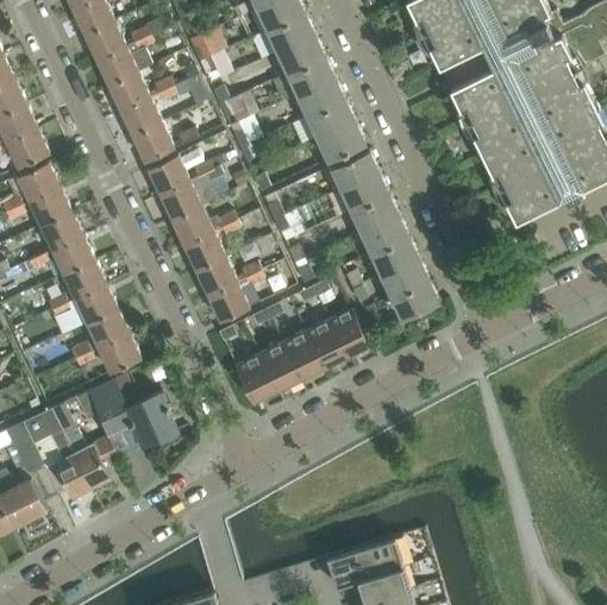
[(83,35),(114,20),(104,0),(88,0),(70,8),(83,35)]
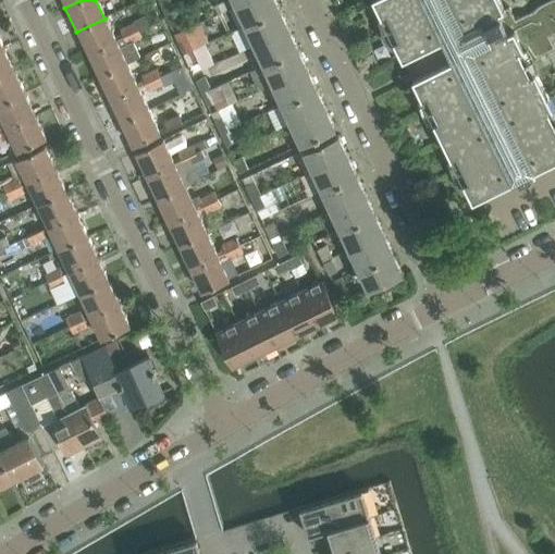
[(173,11),(167,0),(156,0),(163,16),(173,11)]
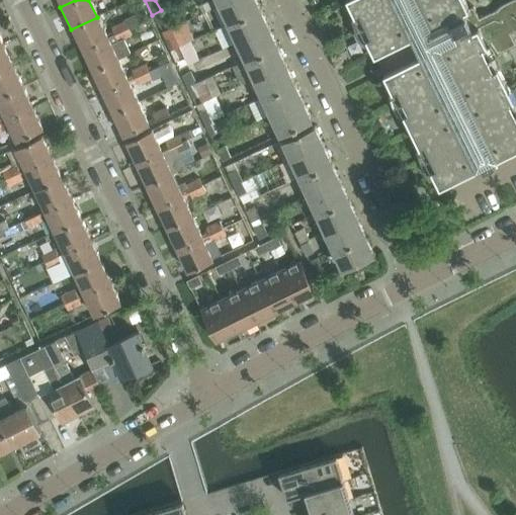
[(258,9),(253,0),(231,0),(219,6),(227,23),(258,9)]
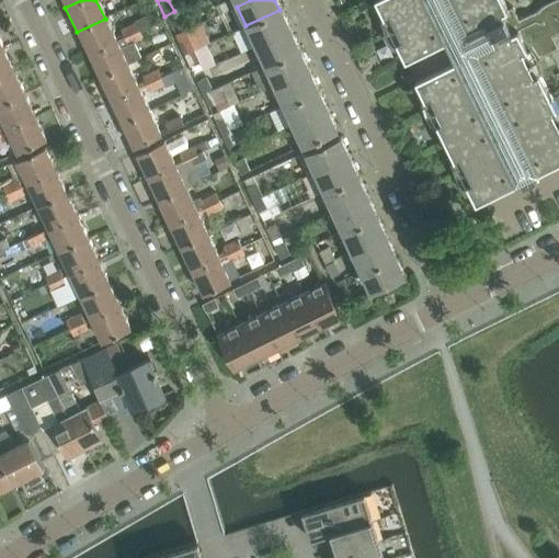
[(526,67),(558,52),(551,38),(556,36),(558,37),(558,0),(555,1),(550,3),(547,6),(543,8),(538,11),(535,14),(529,16),(529,15),(516,22),(510,9),(505,12),(499,0),(374,0),(373,0),(383,20),(388,16),(400,42),(395,44),(423,102),(429,99),(441,124),(435,126),(453,162),(458,160),(470,184),(465,186),(475,206),(520,183),(522,189),(534,183),(532,178),(558,163),(558,133),(550,114),(556,112),(537,76),(532,79),(526,67)]
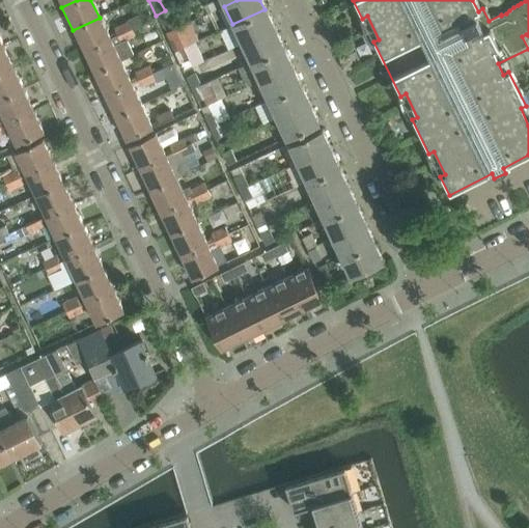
[(273,28),(265,9),(232,24),(242,43),(273,28)]
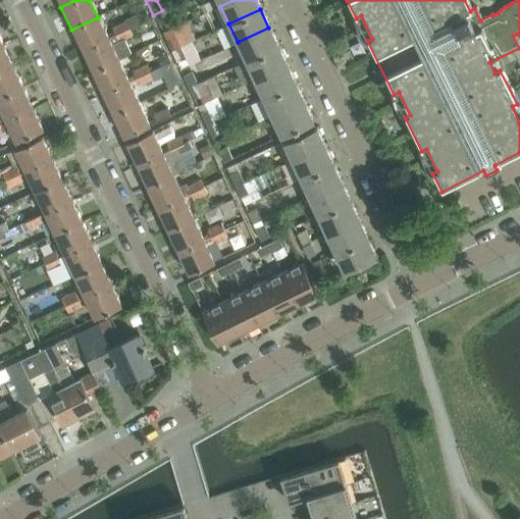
[(167,22),(162,10),(153,15),(158,28),(167,22)]
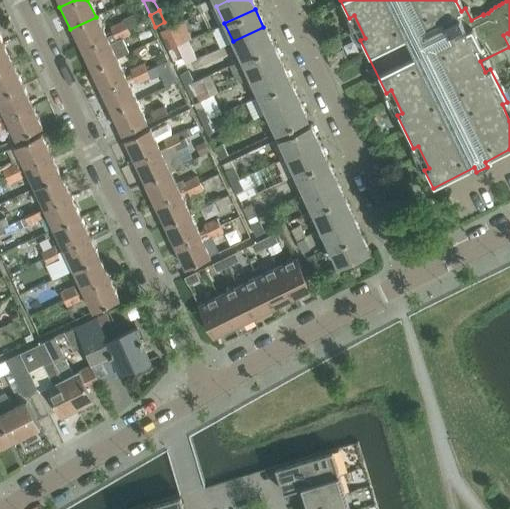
[(80,50),(125,28),(122,22),(109,29),(111,33),(105,36),(96,17),(70,29),(80,50)]
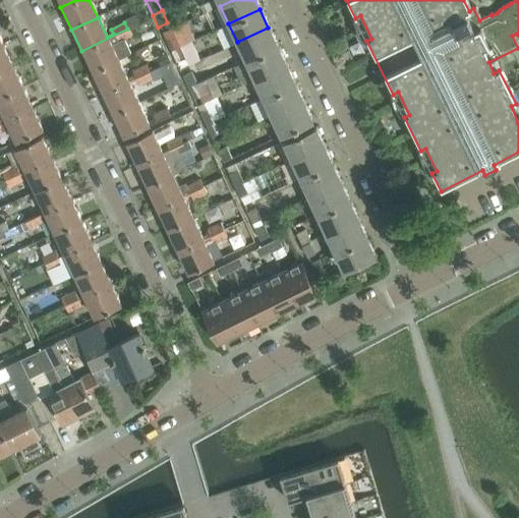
[(178,29),(186,48),(204,41),(195,21),(178,29)]
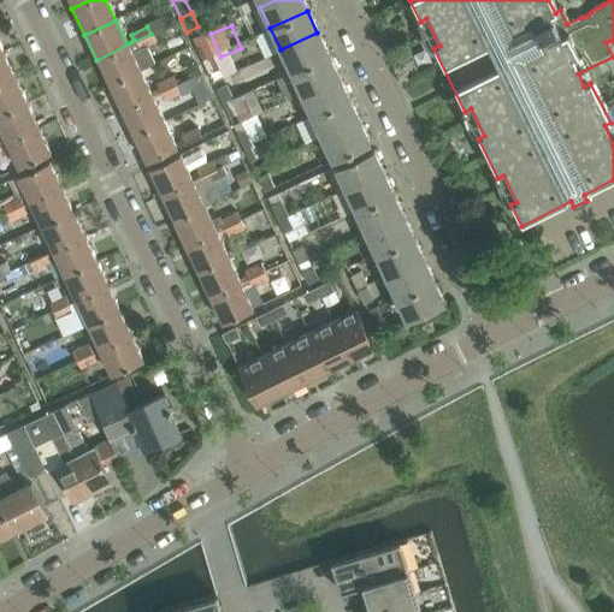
[(328,54),(317,33),(281,49),(290,72),(328,54)]
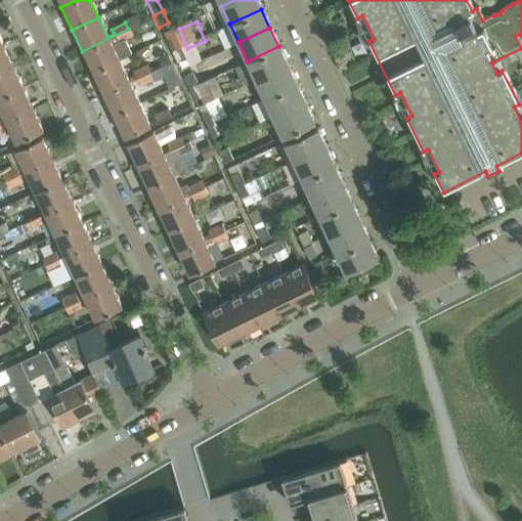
[(91,73),(130,54),(124,41),(132,37),(128,29),(82,51),(91,73)]
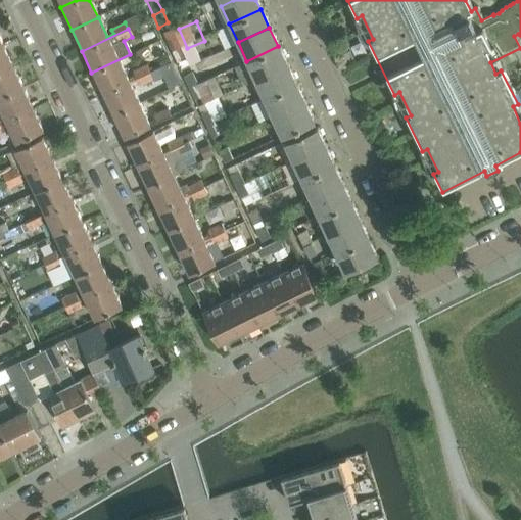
[(179,47),(174,37),(166,41),(171,51),(179,47)]
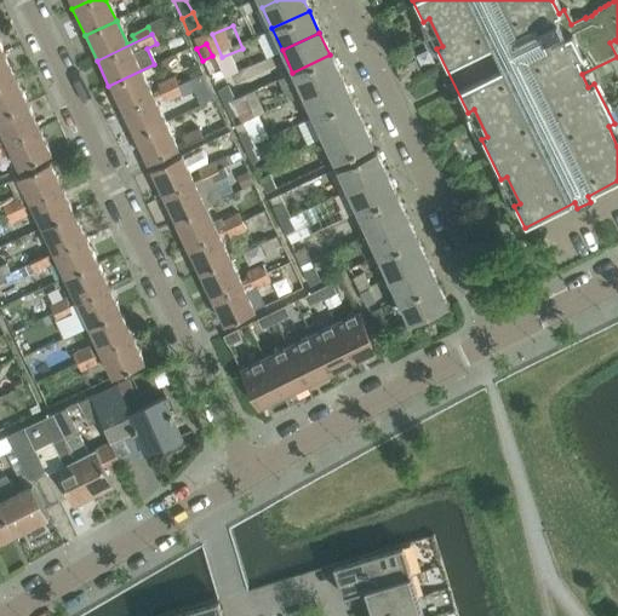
[(339,78),(330,55),(292,73),(303,95),(339,78)]
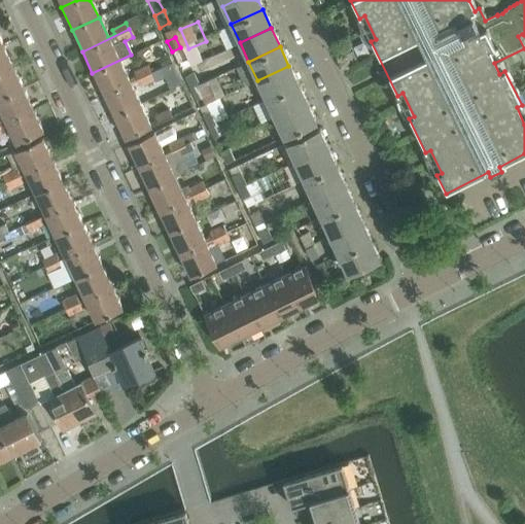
[(186,61),(180,47),(172,51),(178,65),(186,61)]
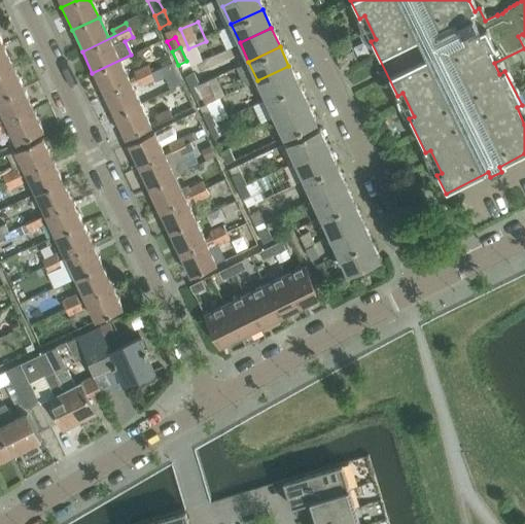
[(0,74),(11,69),(1,48),(0,48),(0,74)]
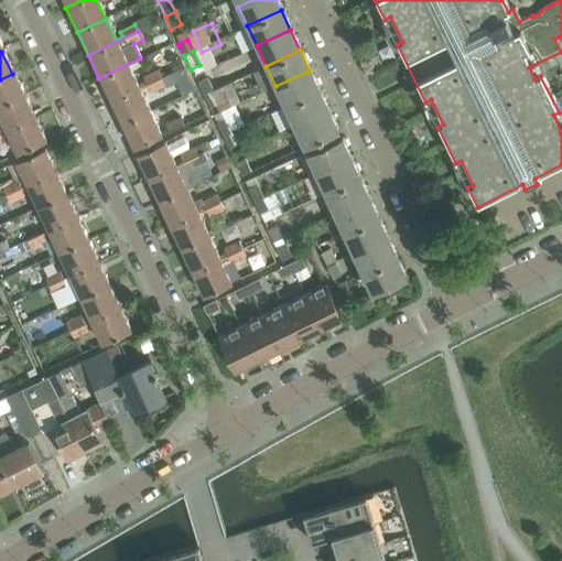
[(138,87),(128,66),(140,60),(140,58),(98,78),(109,101),(160,77),(157,72),(142,78),(144,84),(138,87)]
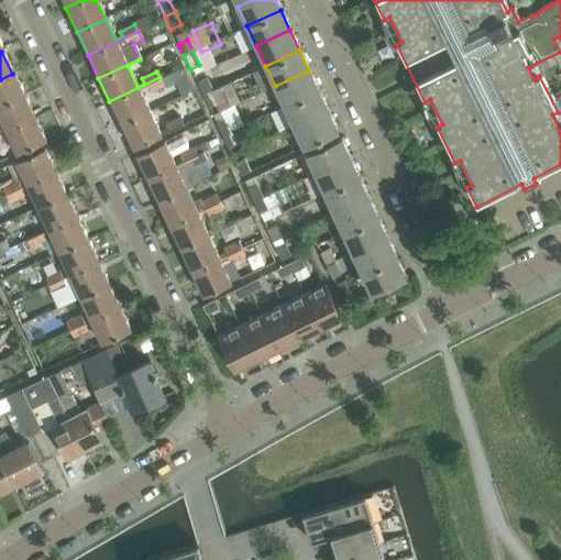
[(318,90),(308,70),(275,86),(284,107),(318,90)]
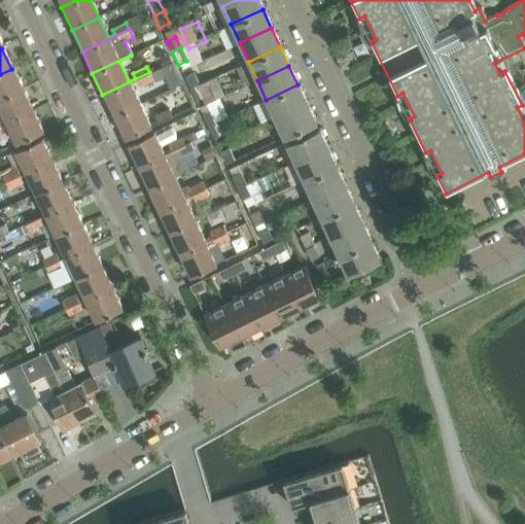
[(0,100),(22,90),(11,69),(0,74),(0,100)]
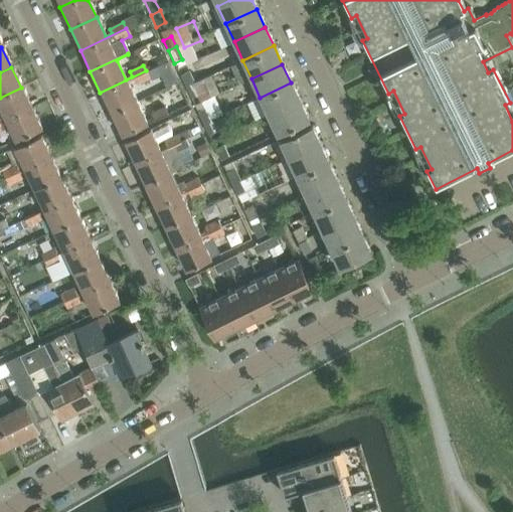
[(137,103),(128,83),(134,80),(136,86),(150,79),(146,70),(100,93),(111,115),(137,103)]
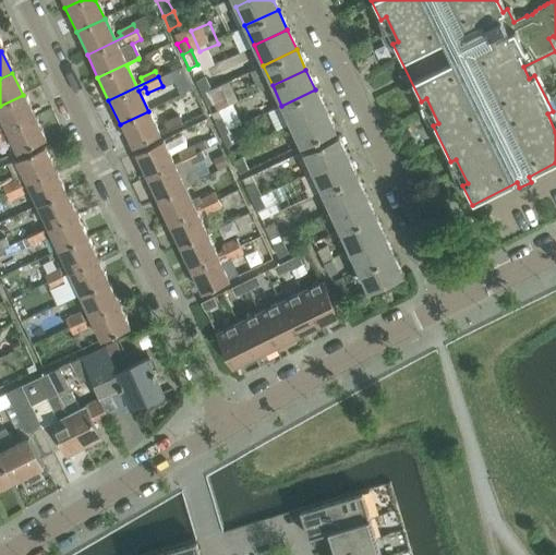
[(209,91),(204,79),(195,83),(201,95),(209,91)]
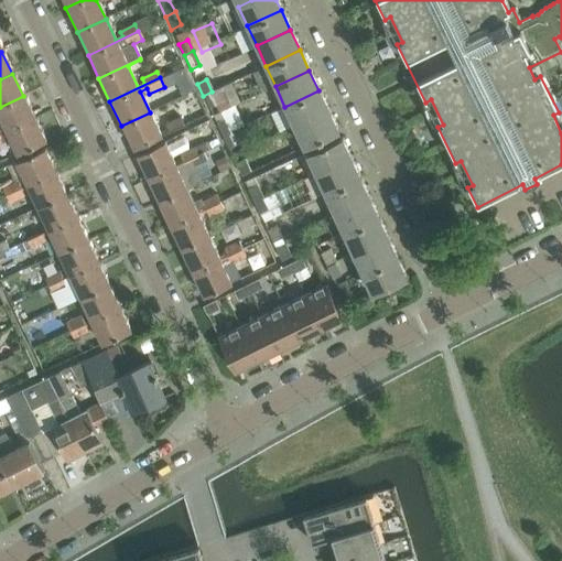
[(236,111),(248,106),(239,89),(227,95),(236,111)]
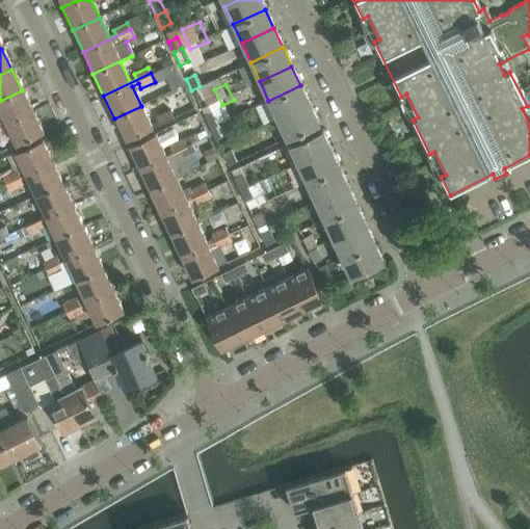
[(309,105),(300,85),(268,101),(277,121),(309,105)]
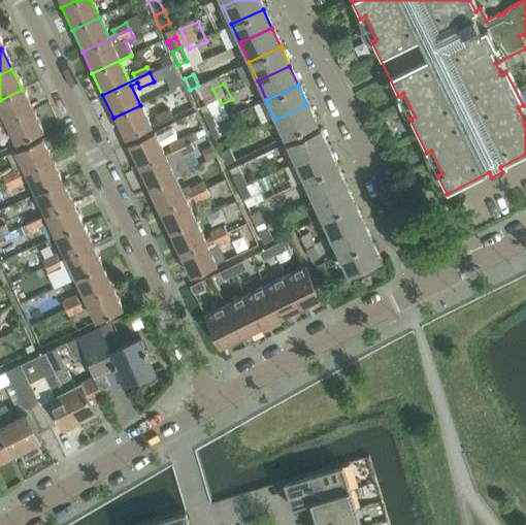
[(204,98),(198,86),(190,90),(195,102),(204,98)]
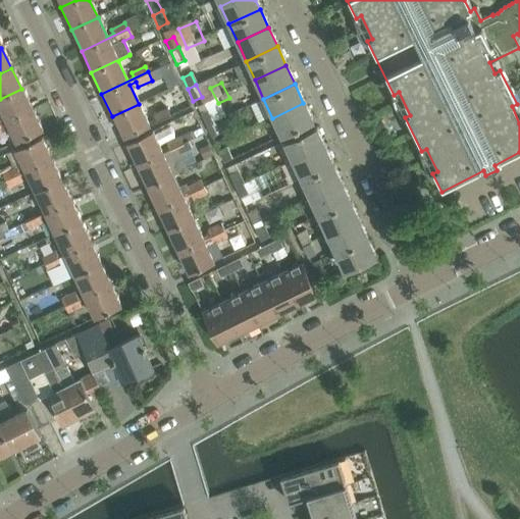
[(0,124),(31,110),(21,89),(0,99),(0,110),(1,112),(0,112),(0,124)]
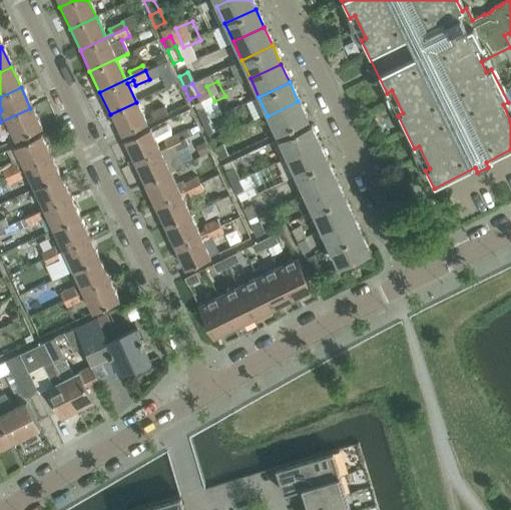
[(164,87),(153,94),(159,105),(171,98),(164,87)]
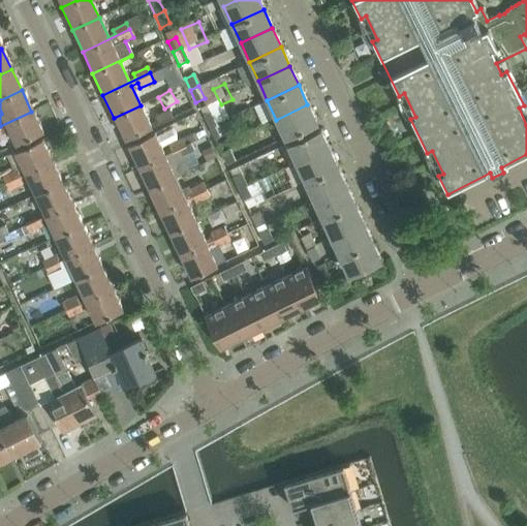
[(316,124),(307,104),(276,120),(285,138),(316,124)]
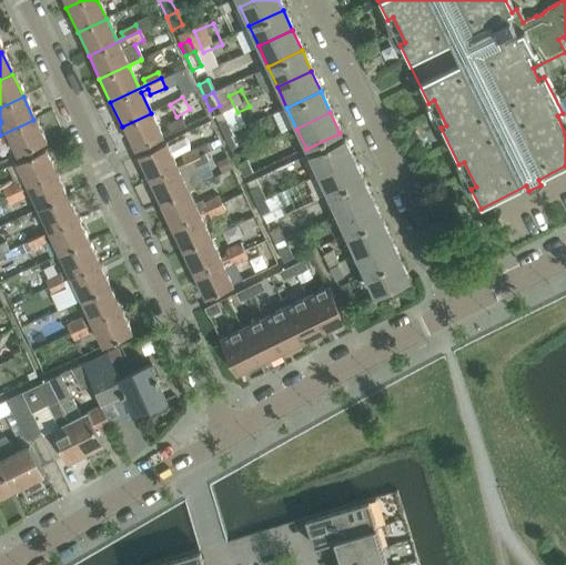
[(134,152),(184,128),(180,119),(164,127),(167,131),(161,134),(151,113),(122,127),(134,152)]
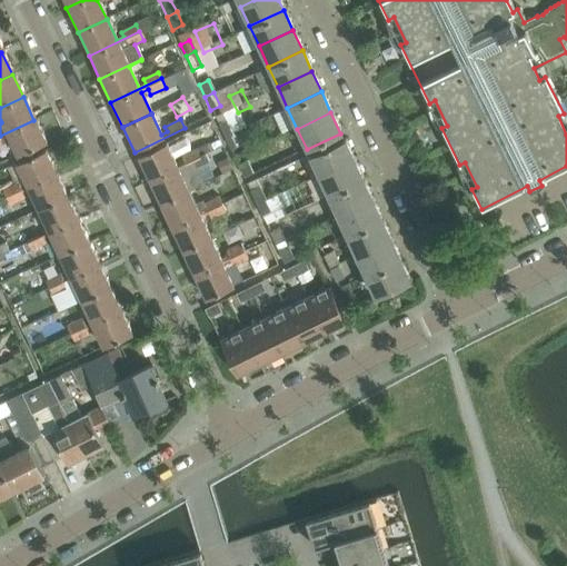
[(17,157),(45,144),(33,120),(0,136),(0,145),(9,141),(17,157)]
